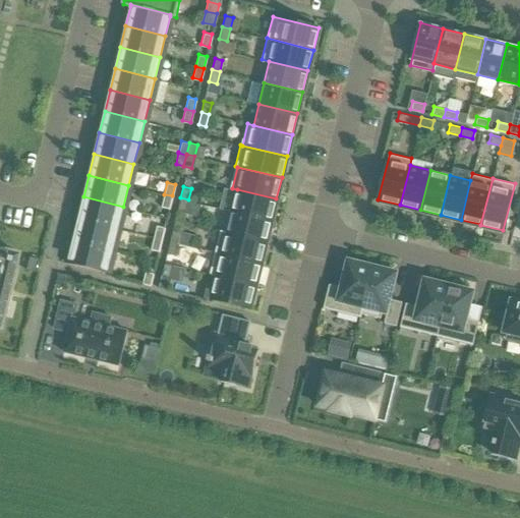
[(232,211),(271,220),(276,198),(237,189),(232,211)]
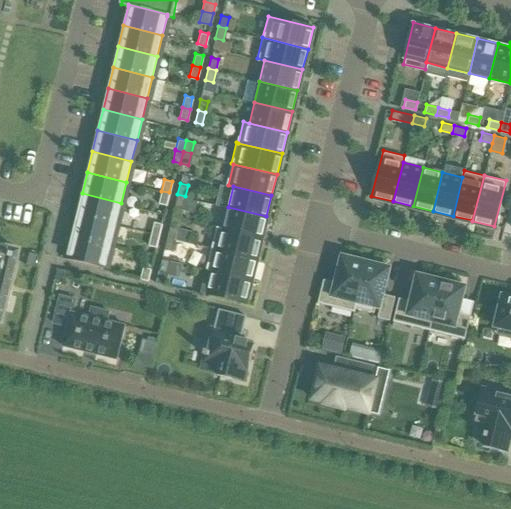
[(169,192),(161,191),(158,202),(166,204),(169,192)]
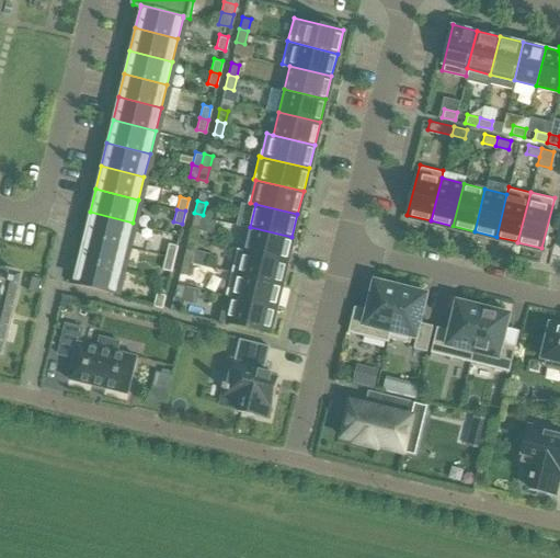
[(84,235),(127,246),(133,223),(90,212),(84,235)]
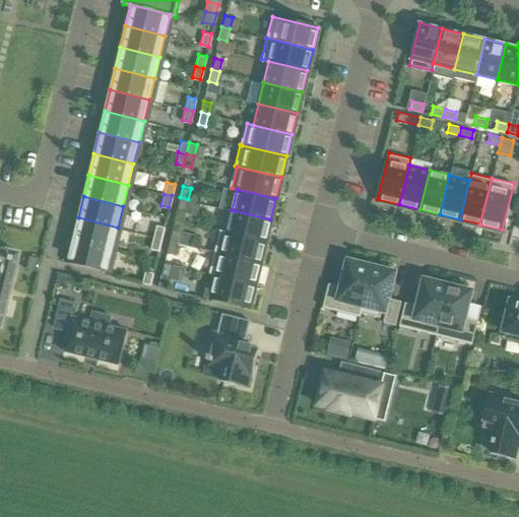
[(188,199),(180,197),(177,209),(185,211),(188,199)]
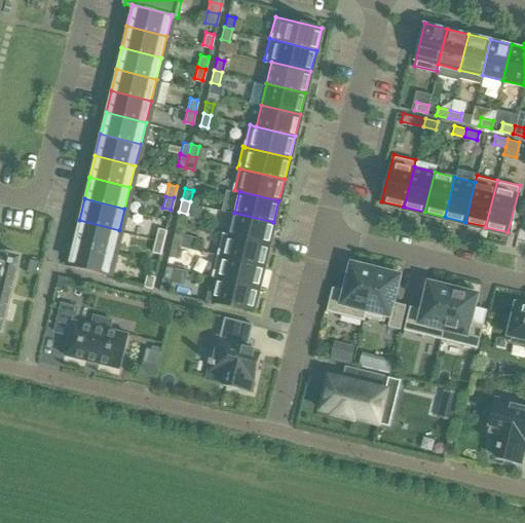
[(229,234),(268,244),(273,222),(234,213),(229,234)]
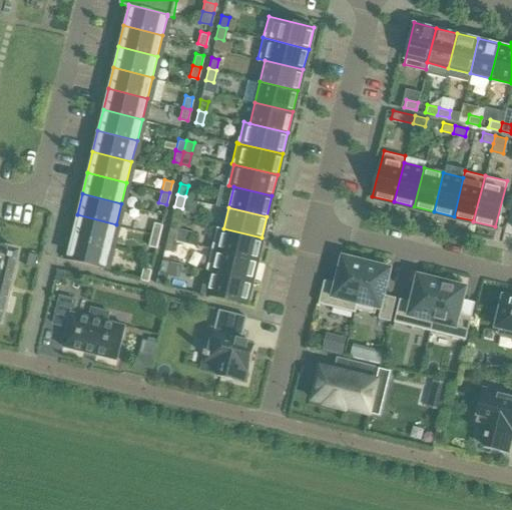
[(116,224),(77,214),(72,235),(111,245),(116,224)]
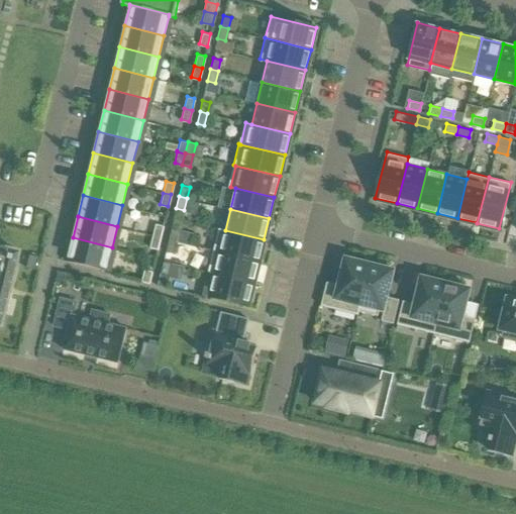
[(164,225),(156,223),(152,234),(161,236),(164,225)]
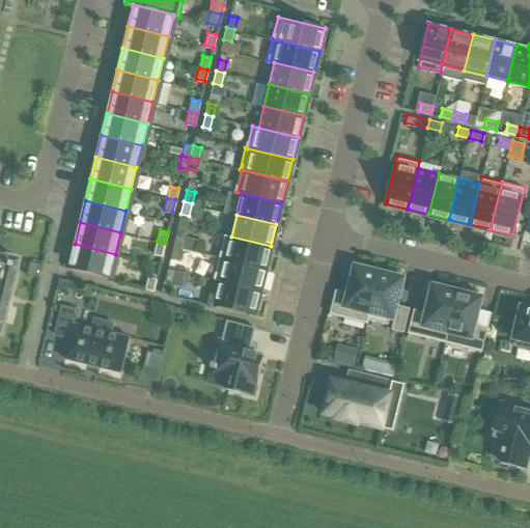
[(173,245),(180,247),(184,234),(175,233),(173,245)]
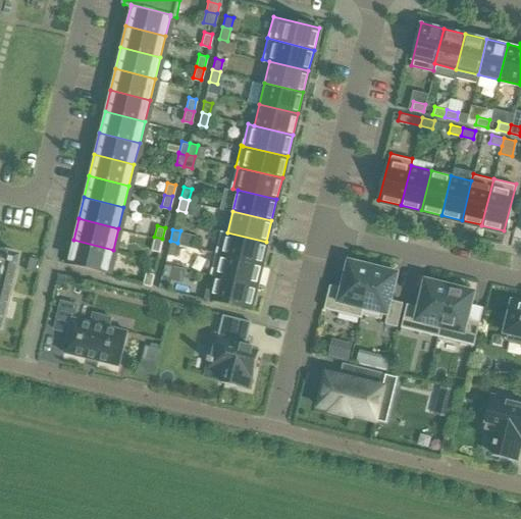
[(261,263),(266,242),(227,232),(221,230),(216,252),(261,263)]
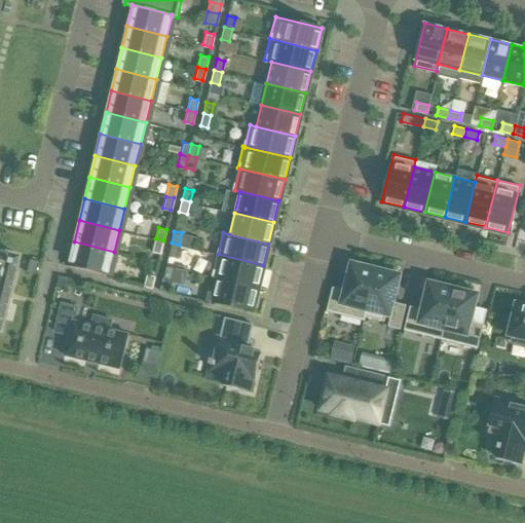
[(163,240),(155,238),(152,251),(160,253),(163,240)]
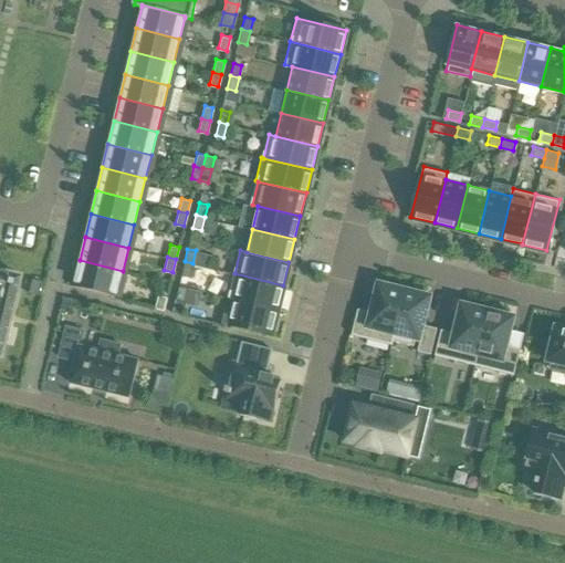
[(73,284),(116,295),(123,271),(80,260),(73,284)]
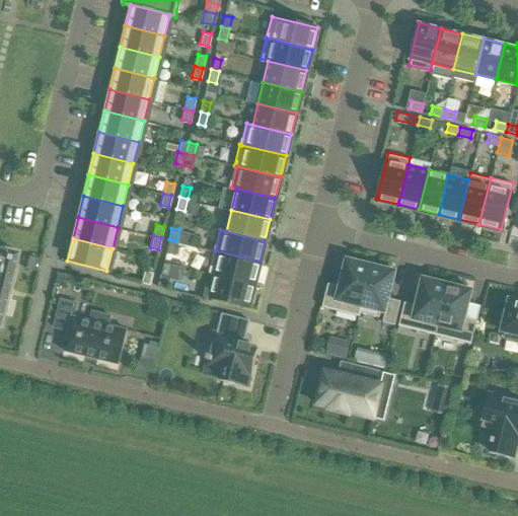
[(176,241),(169,239),(166,251),(174,253),(176,241)]
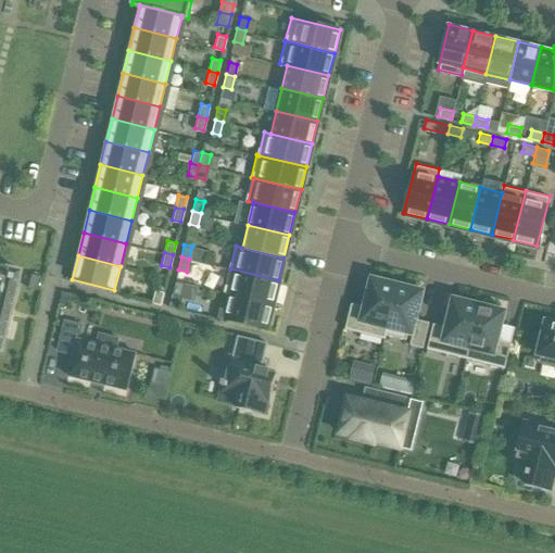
[(0,337),(16,269),(0,265),(0,337)]
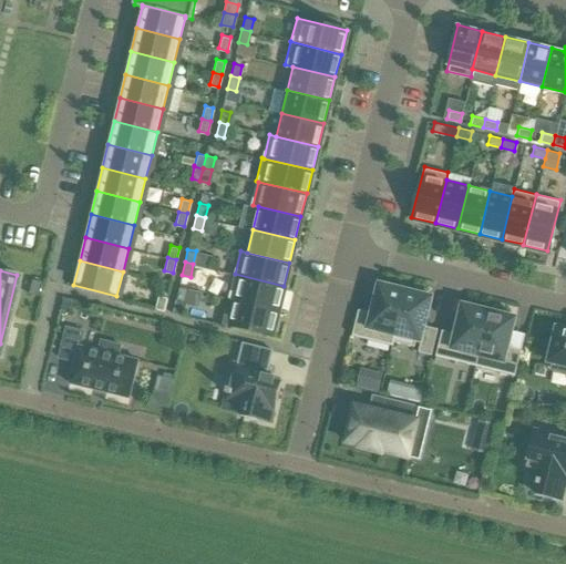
[(278,310),(284,286),(235,274),(228,297),(278,310)]
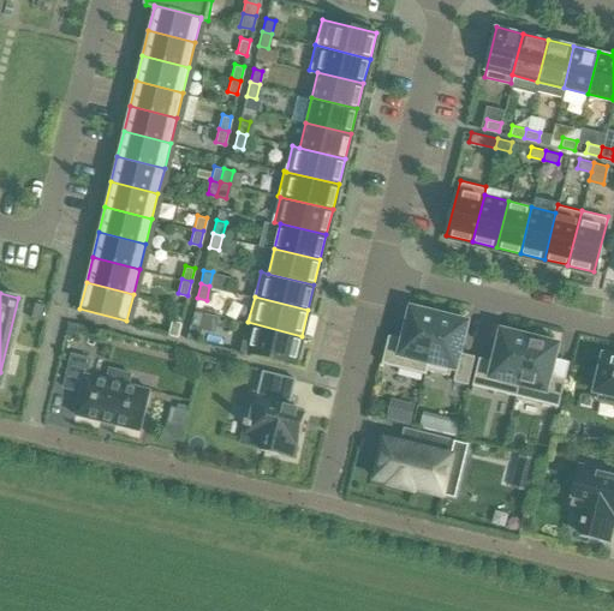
[(40,318),(41,315),(42,311),(43,305),(33,303),(29,316),(40,318)]
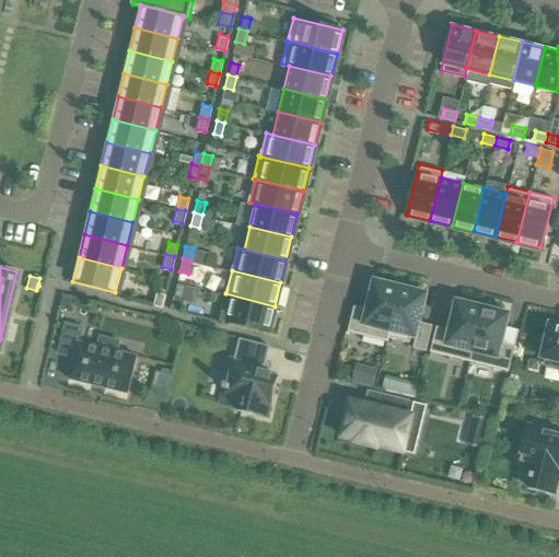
[(373,278),(367,308),(353,304),(347,331),(387,340),(389,329),(388,329),(399,285),(373,278)]
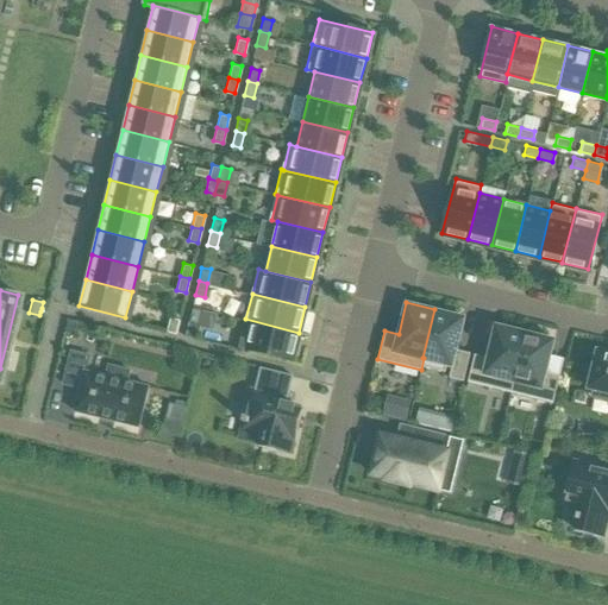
[(189,320),(198,322),(201,308),(192,306),(189,320)]
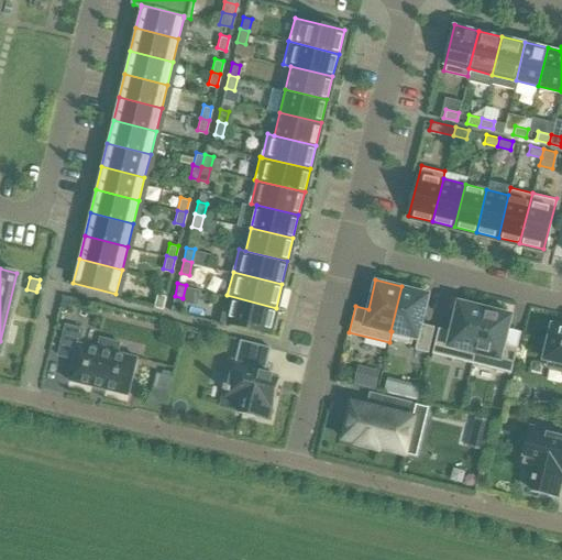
[(401,286),(390,331),(392,331),(417,338),(415,348),(428,351),(434,326),(421,322),(429,293),(401,286)]
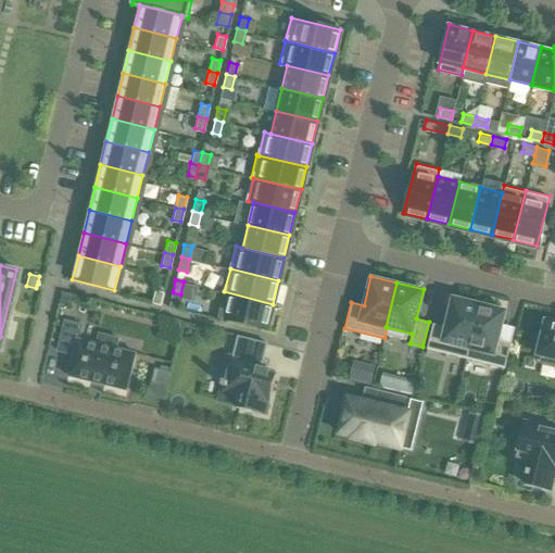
[(163,291),(155,289),(152,302),(161,304),(163,291)]
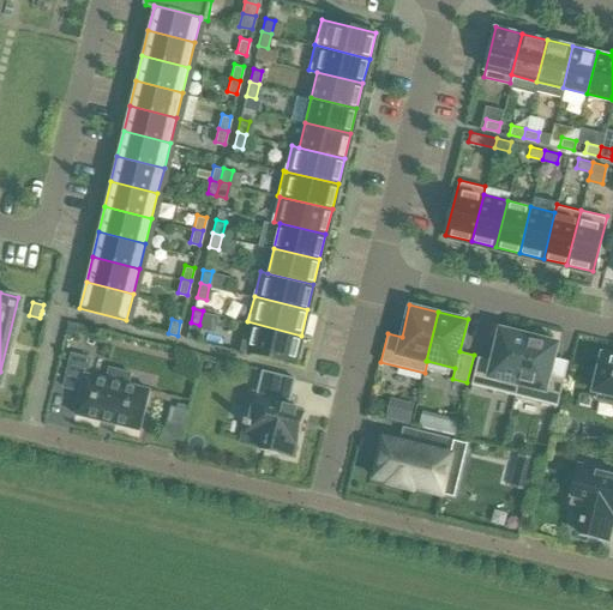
[(294,361),(301,336),(247,321),(240,348),(294,361)]
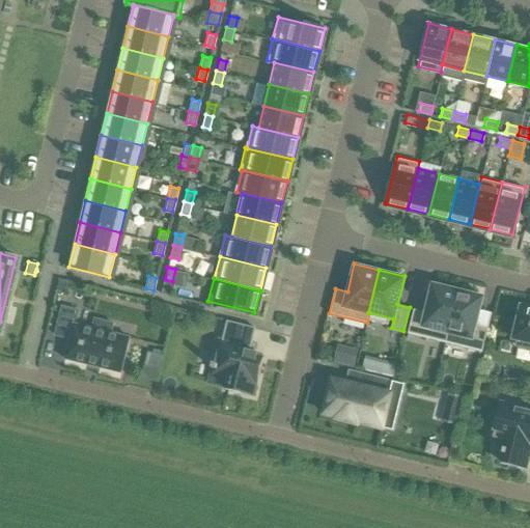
[(433,283),(425,310),(413,308),(408,332),(444,341),(457,288),(433,283)]
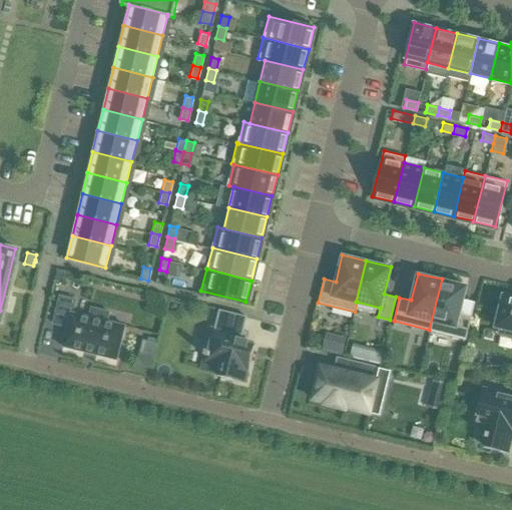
[(442,279),(429,330),(465,339),(471,315),(460,312),(466,285),(442,279)]
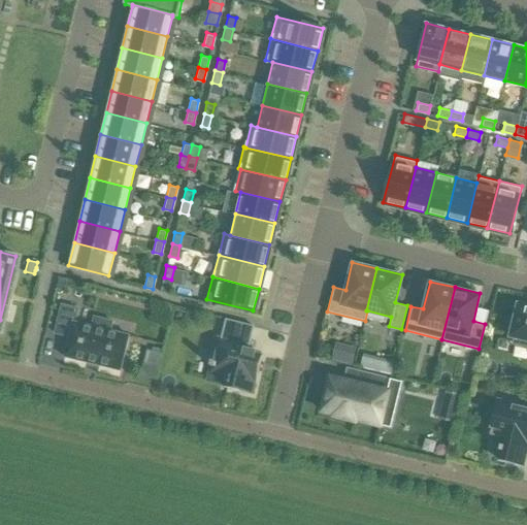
[(73,321),(77,307),(61,303),(55,331),(69,334),(64,355),(120,369),(128,334),(109,329),(111,320),(94,316),(91,325),(73,321)]
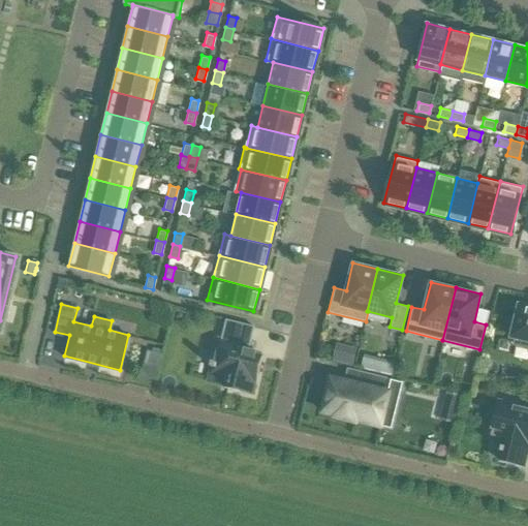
[(527,305),(519,304),(510,336),(516,337),(514,342),(527,345),(527,305)]
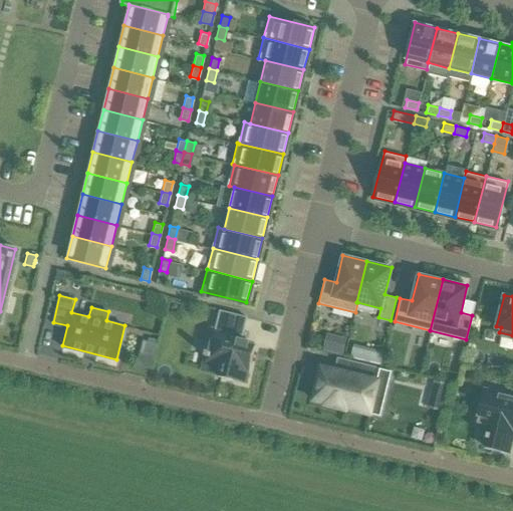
[(243,328),(217,322),(215,328),(211,327),(203,360),(221,364),(218,375),(245,381),(255,344),(248,343),(249,340),(240,338),(243,328)]
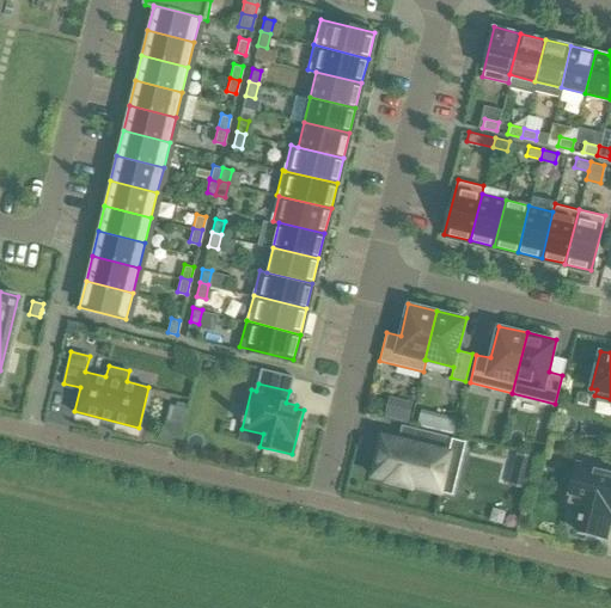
[(187,407),(172,404),(169,418),(183,422),(187,407)]
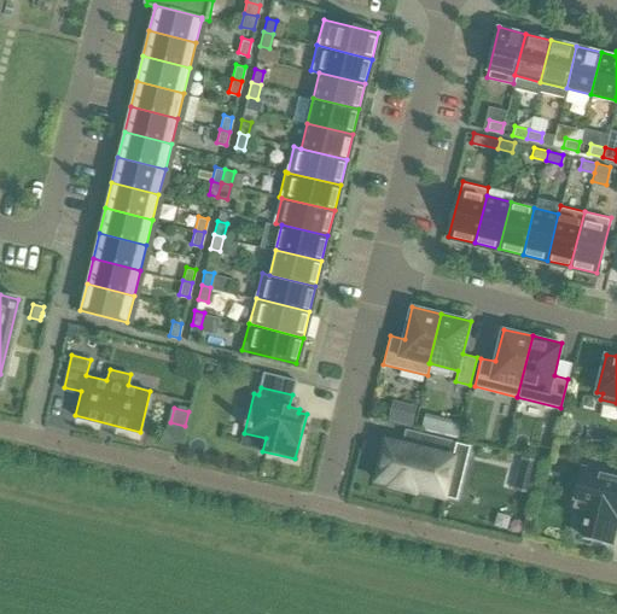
[(442,415),(438,431),(458,437),(463,420),(442,415)]
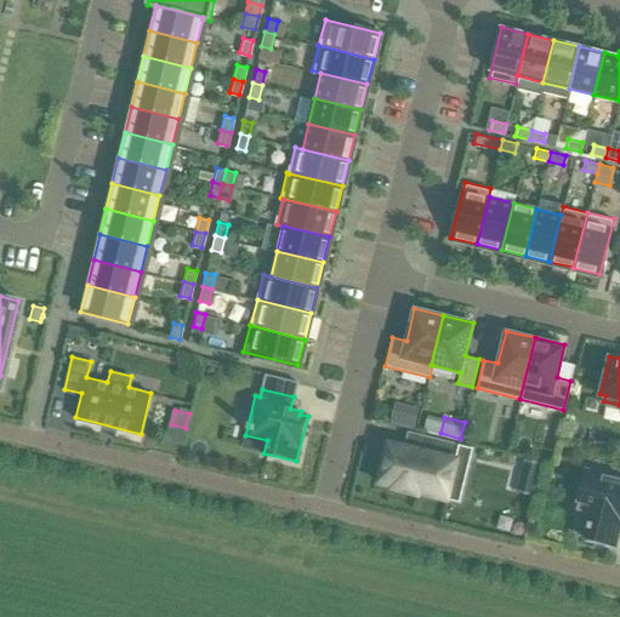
[(413,449),(388,443),(379,481),(393,485),(392,487),(416,492),(417,491),(447,498),(460,444),(416,433),(413,449)]
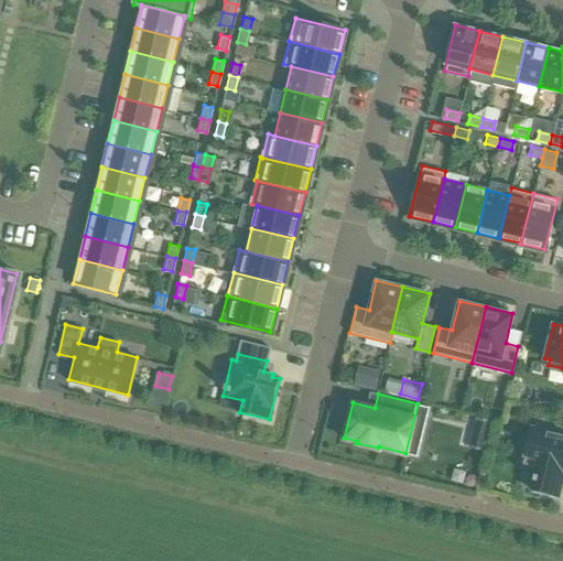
[(475,416),(471,430),(487,434),(491,420),(475,416)]
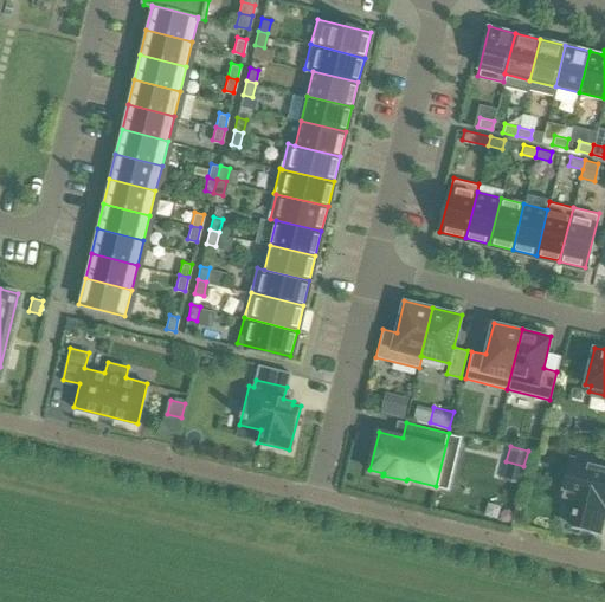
[(584,480),(566,476),(561,497),(579,500),(577,510),(574,510),(573,515),(575,516),(573,526),(599,532),(604,511),(604,465),(589,461),(584,480)]
